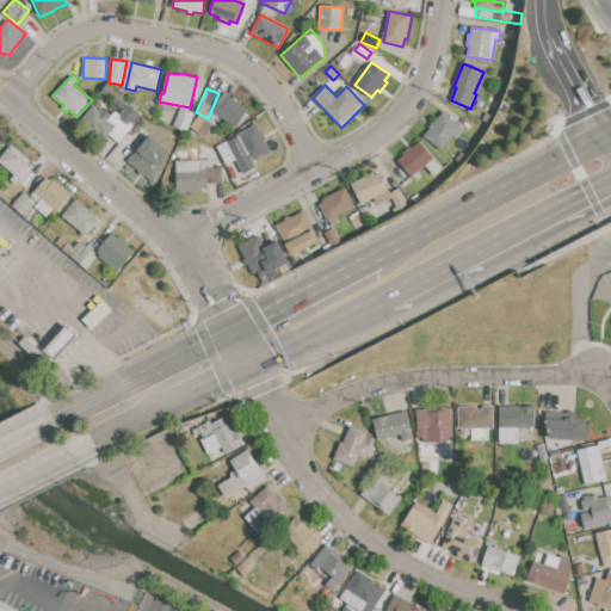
[(224,91),(250,110),(236,128),(211,110),(224,91)]
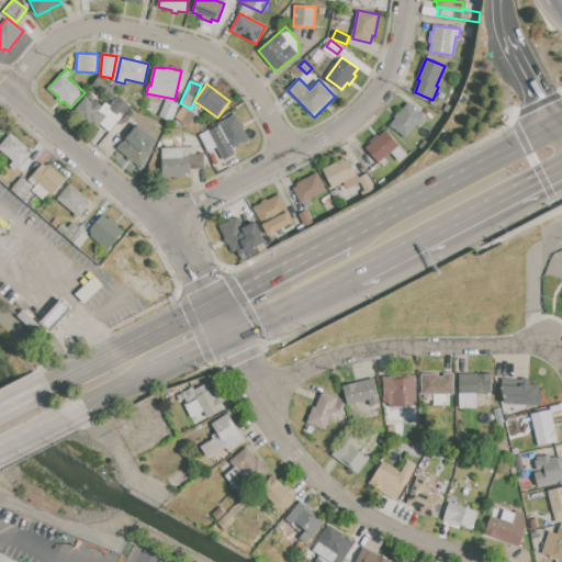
[(108,87),(130,105),(123,114),(120,112),(119,114),(111,108),(112,105),(111,104),(113,101),(103,93),(108,87)]
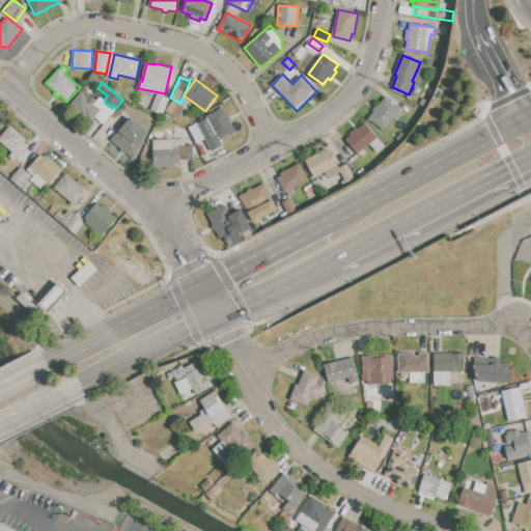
[(81,91),(101,108),(88,123),(68,106),(81,91)]
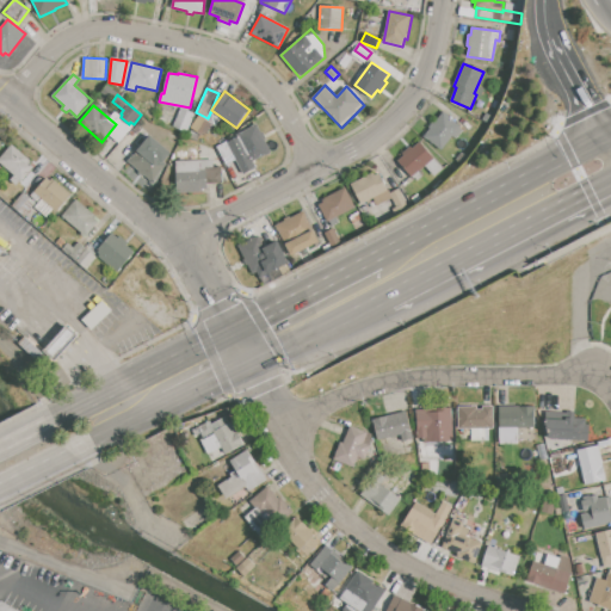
[(181,107),(195,113),(187,133),(173,127),(181,107)]
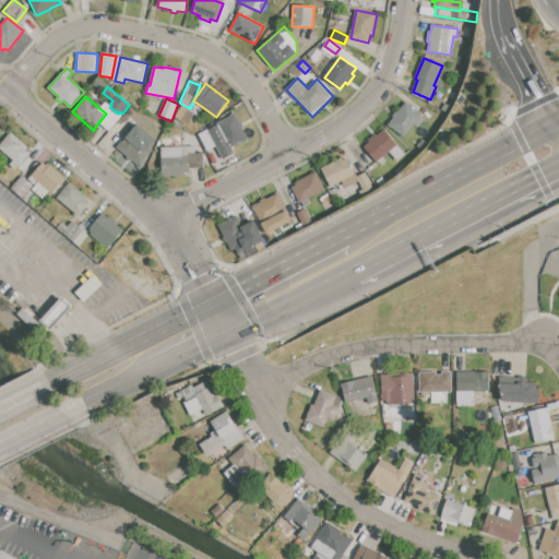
[(405,103),(420,115),(419,117),(424,120),(417,128),(413,125),(403,137),(388,125),(405,103)]
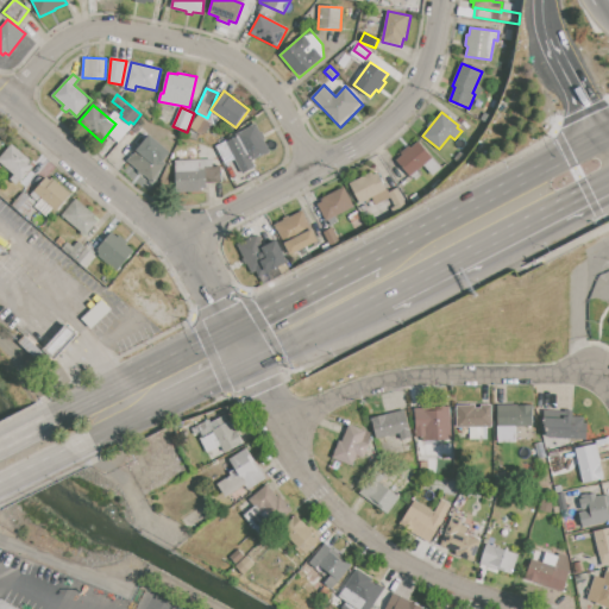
[(199,114),(212,123),(202,136),(190,127),(199,114)]
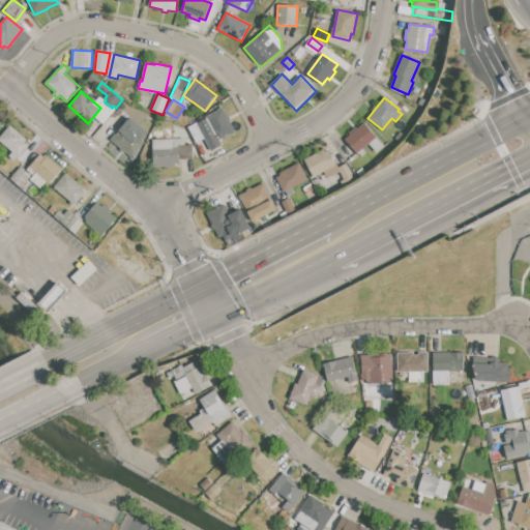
[(197,123),(205,119),(205,117),(223,108),(227,116),(228,115),(232,122),(230,123),(235,133),(219,141),(223,145),(211,151),(197,123)]
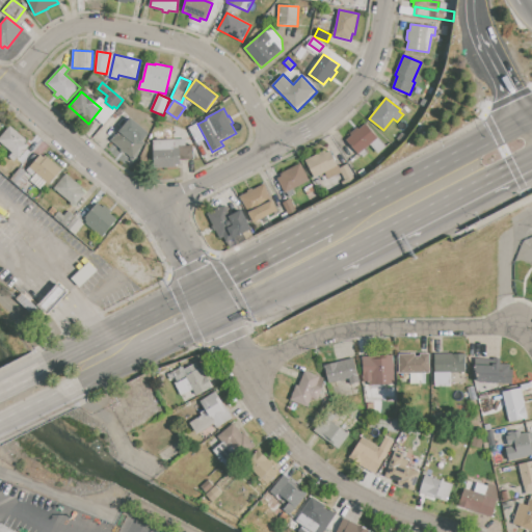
[(131,117),(149,133),(142,140),(145,142),(133,157),(112,140),(124,127),(120,124),(125,117),(128,121),(131,117)]
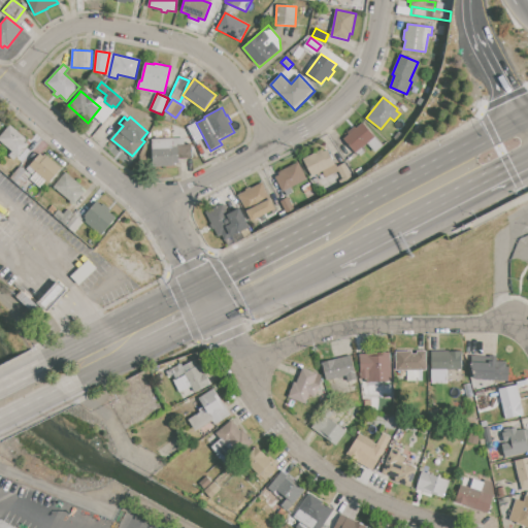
[(384,146),(374,153),(367,143),(361,149),(365,153),(360,157),(344,138),(349,135),(347,132),(355,126),(357,129),(364,122),(384,146)]
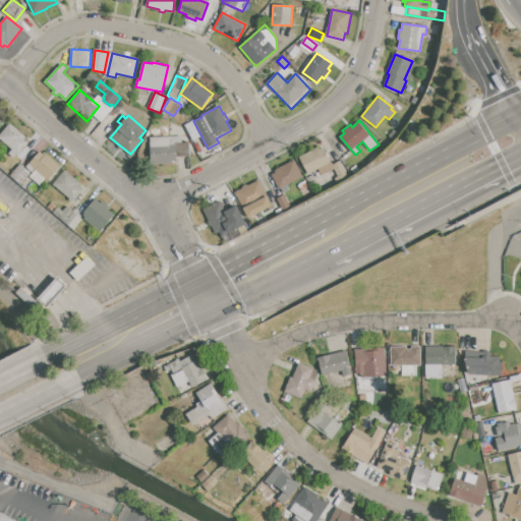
[(0,134),(10,123),(26,136),(25,138),(29,141),(19,154),(17,153),(12,159),(7,154),(12,149),(0,138),(0,134)]
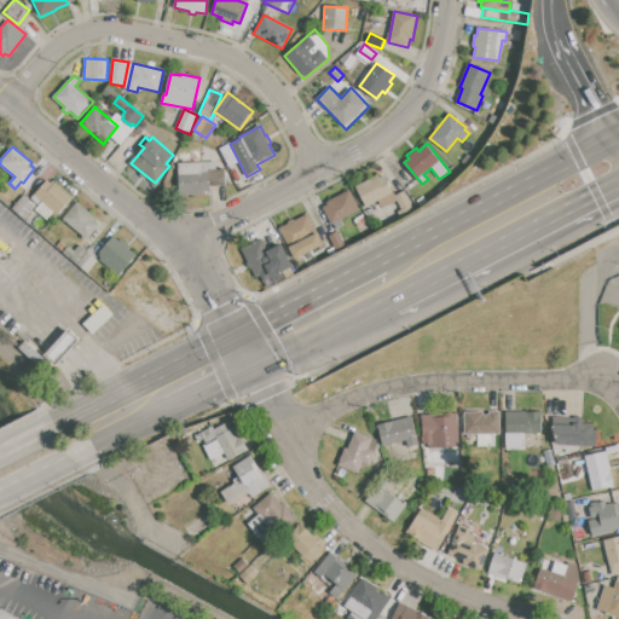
[(468,155),(474,160),(468,167),(462,162),(468,155)]
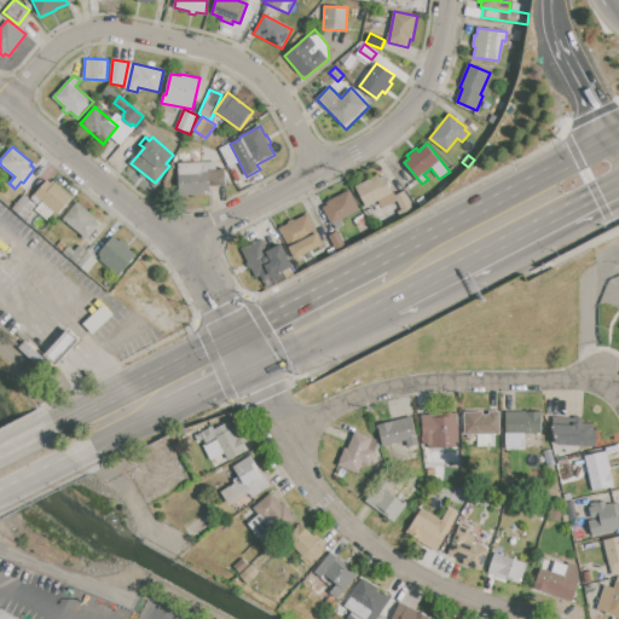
[(178,163),(217,162),(217,168),(225,168),(225,185),(209,186),(209,191),(204,191),(204,195),(179,196),(178,163)]
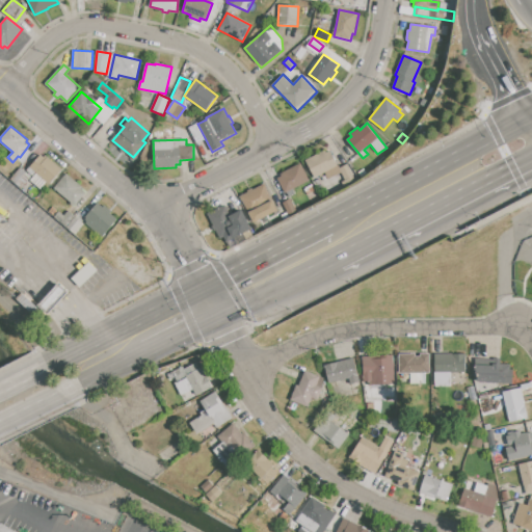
[(340,171),(327,179),(324,173),(314,177),(306,160),(323,151),(324,154),(329,152),(340,171)]
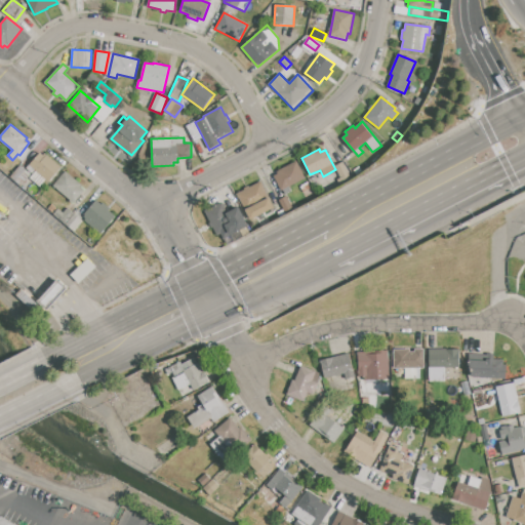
[(27,168),(39,153),(43,156),(45,154),(62,167),(49,182),(46,179),(40,187),(30,178),(36,171),(35,169),(32,172),(27,168)]
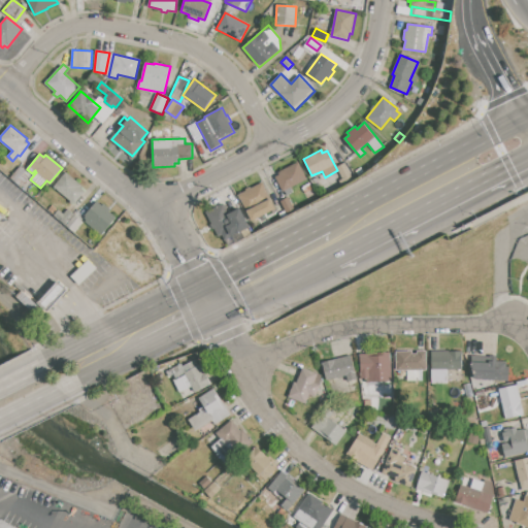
[(306,178),(291,188),(293,192),(286,196),(274,176),(281,173),(279,172),(298,162),(306,178)]
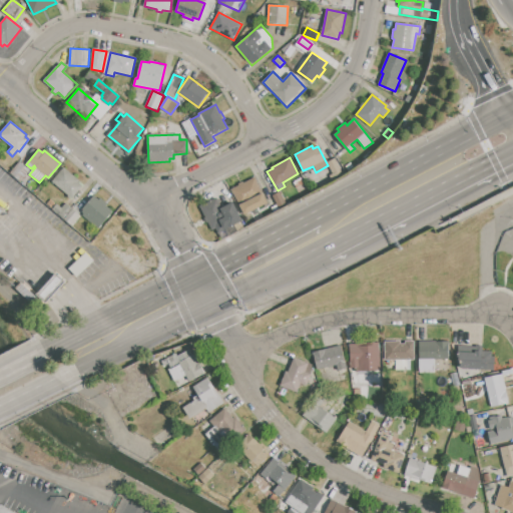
[(336,158),(343,174),(335,177),(328,162),(336,158)]
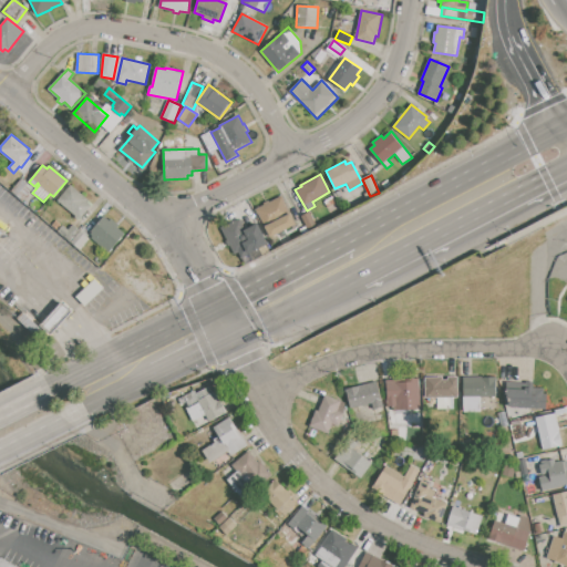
[(21,178),(33,188),(23,202),(10,192),(21,178)]
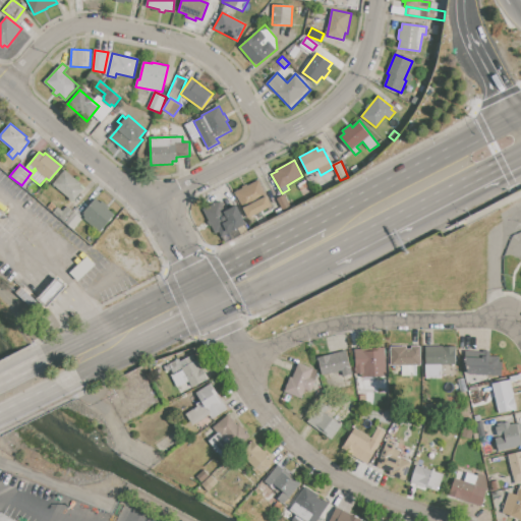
[(65,170),(82,184),(79,186),(83,189),(73,201),(53,184),(65,170)]
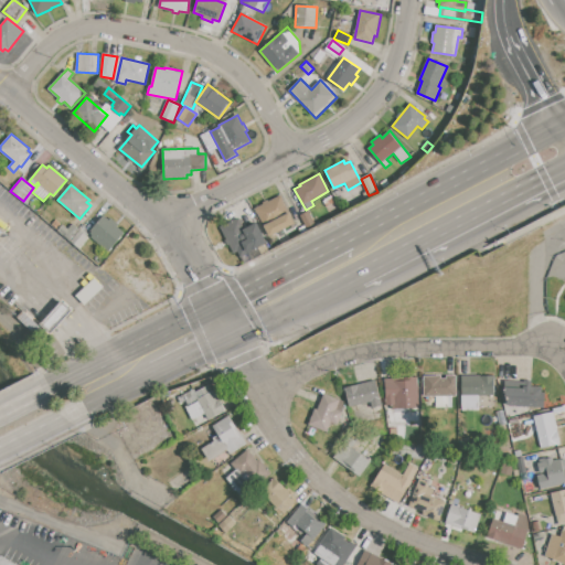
[(295,223),(268,237),(254,210),(264,204),(263,202),(267,200),(268,202),(281,195),(295,223)]
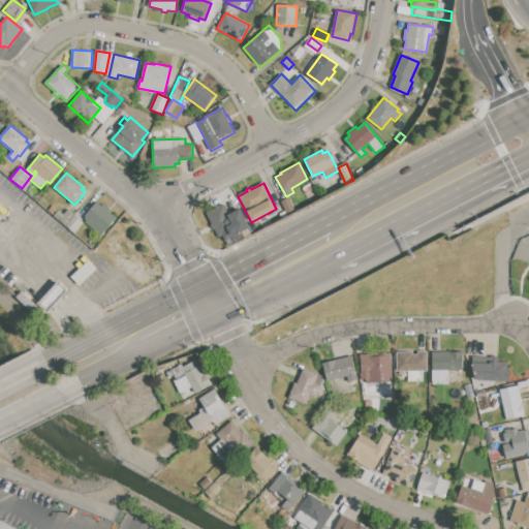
[(302,188),(310,184),(313,189),(305,193),(302,188)]
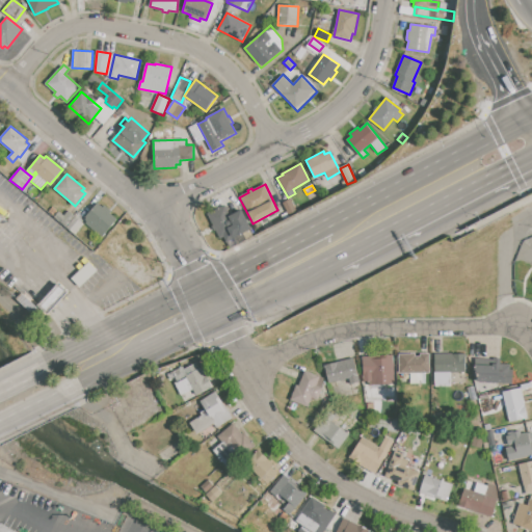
[(290,198),(296,210),(289,215),(283,203),(290,198)]
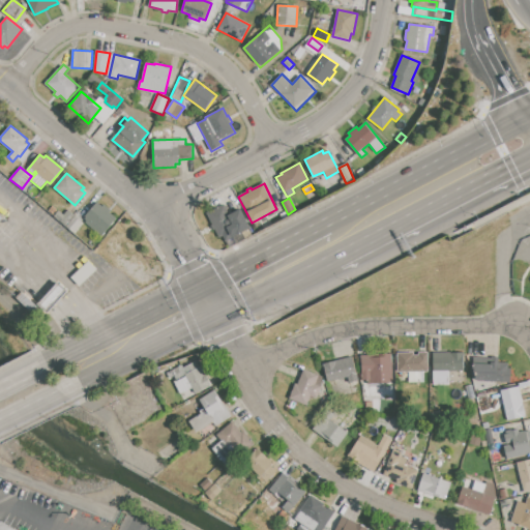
[(97,202),(102,206),(104,205),(112,211),(110,212),(117,218),(104,234),(95,227),(93,229),(86,223),(87,221),(84,217),(97,202)]
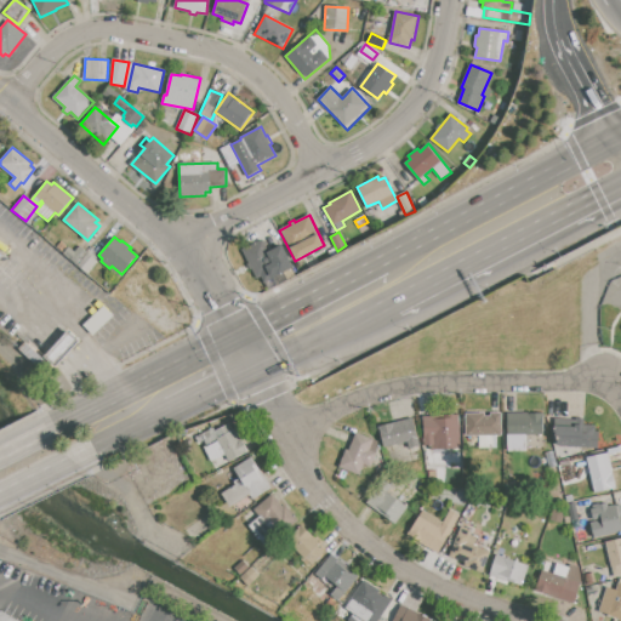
[(294,266),(291,267),(295,275),(284,281),(280,273),(261,284),(252,269),(251,271),(246,262),(249,262),(243,251),(263,240),(269,251),(281,245),(294,266)]
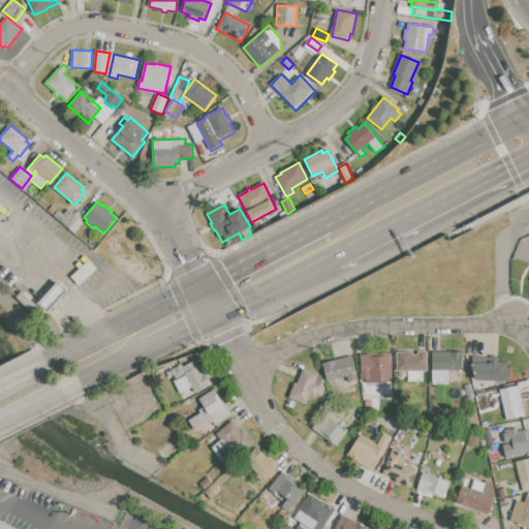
[(68,209),(74,215),(65,226),(53,216),(59,210),(64,214),(68,209)]
